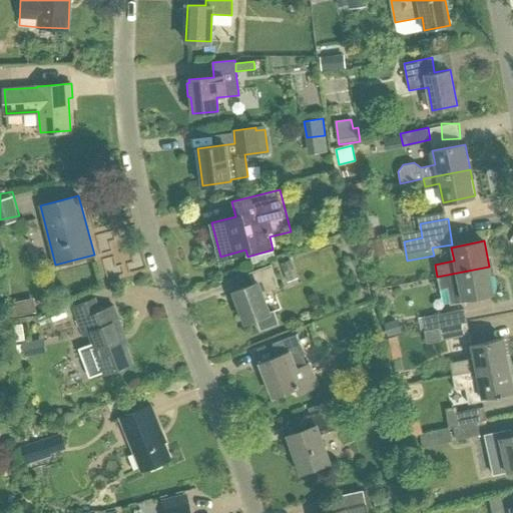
[(255,319),(260,331),(279,324),(274,310),(269,312),(262,292),(279,286),(271,265),(248,273),(252,284),(233,291),(245,323),(255,319)]
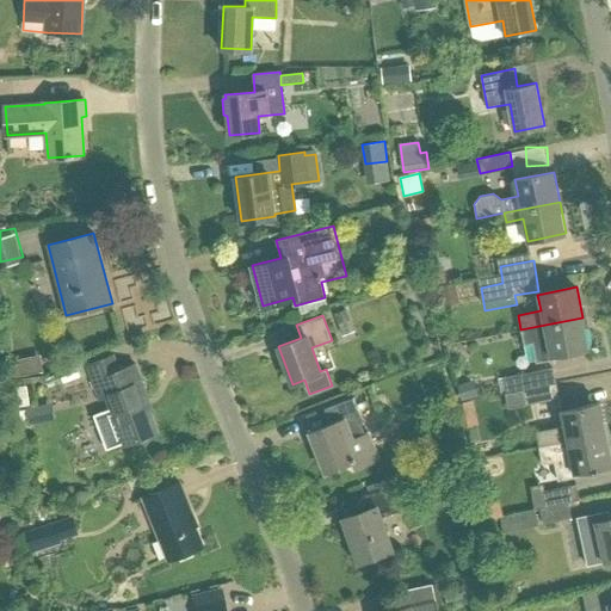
[(532,344),(536,363),(553,359),(551,356),(588,349),(582,318),(520,329),(524,345),(532,344)]
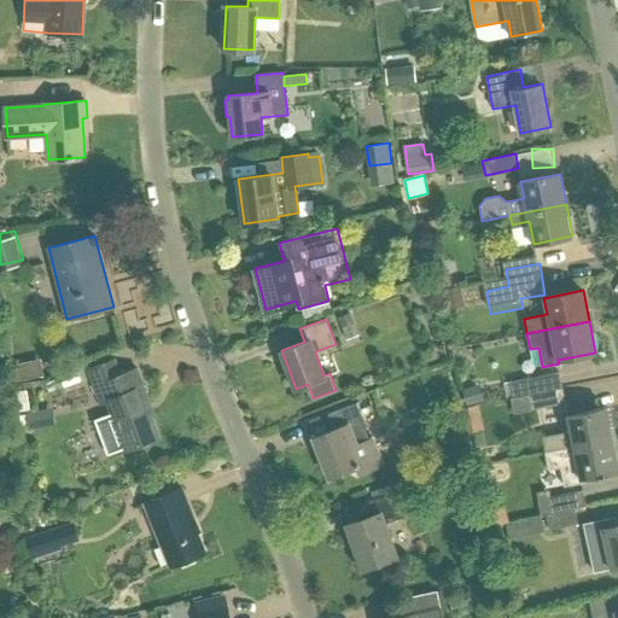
[(343,330),(349,342),(360,337),(355,325),(343,330)]
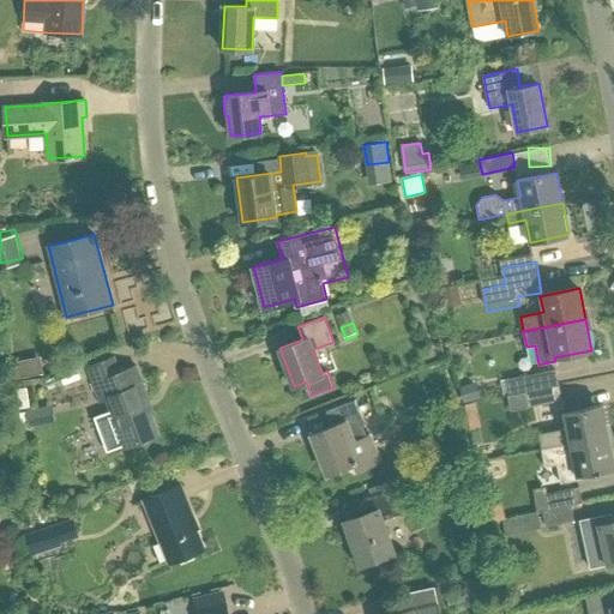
[(146,403),(149,402),(136,366),(119,372),(113,356),(86,366),(100,402),(107,399),(110,411),(95,416),(107,451),(122,445),(124,447),(157,434),(146,403)]
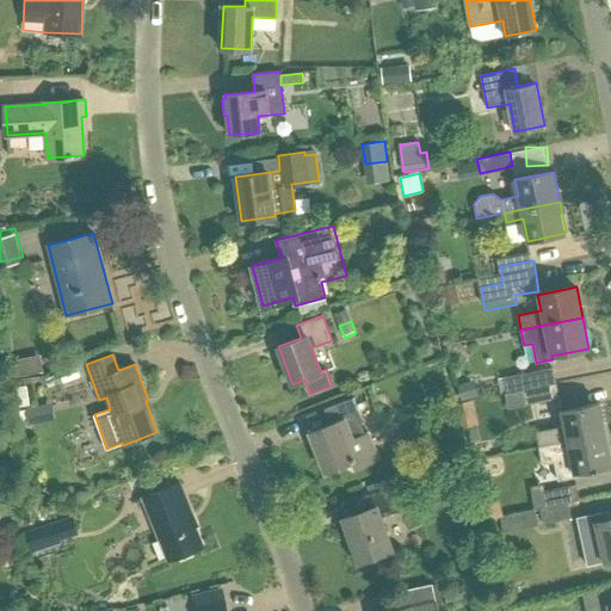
[(506,392),(523,389),(556,383),(553,366),(504,377),(506,392)]
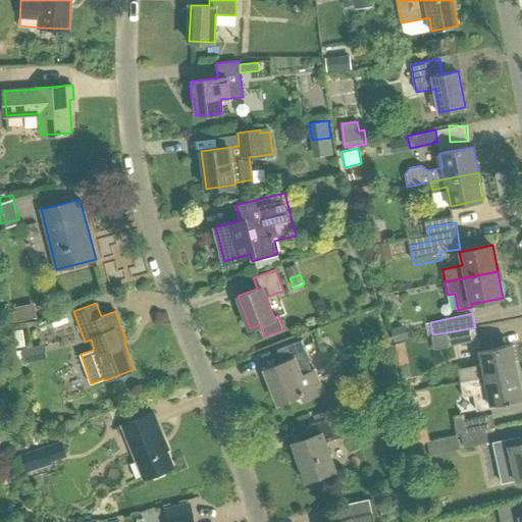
[(475,327),(447,332),(449,345),(477,340),(475,327)]
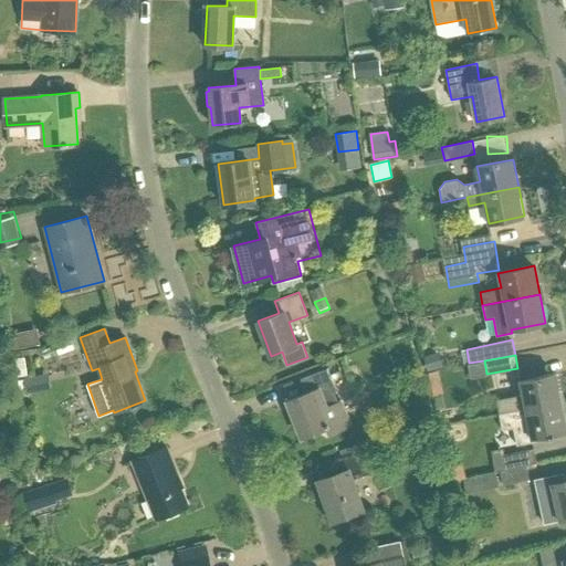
[(341,401),(337,402),(334,392),(336,391),(327,368),(301,378),(306,392),(287,400),(302,437),(326,428),(328,435),(350,426),(341,401)]
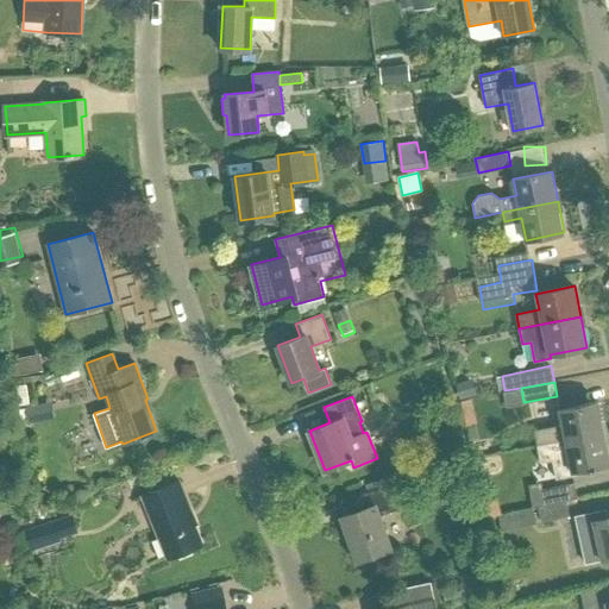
[(27,405),(30,421),(49,418),(48,402),(27,405)]
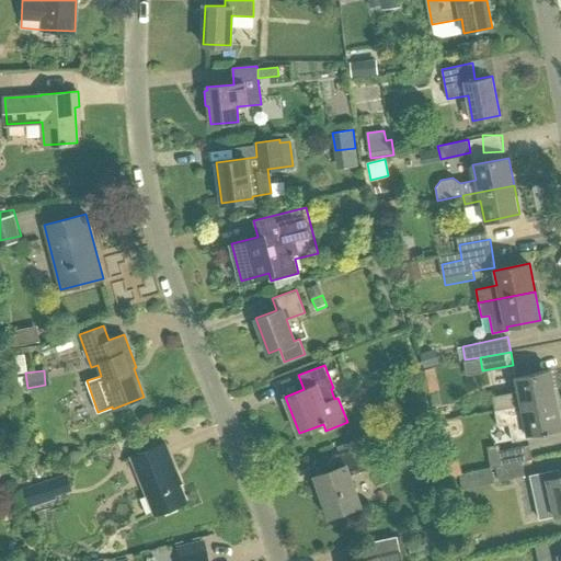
[(491,396),(494,411),(556,398),(550,370),(515,377),(517,391),(491,396)]
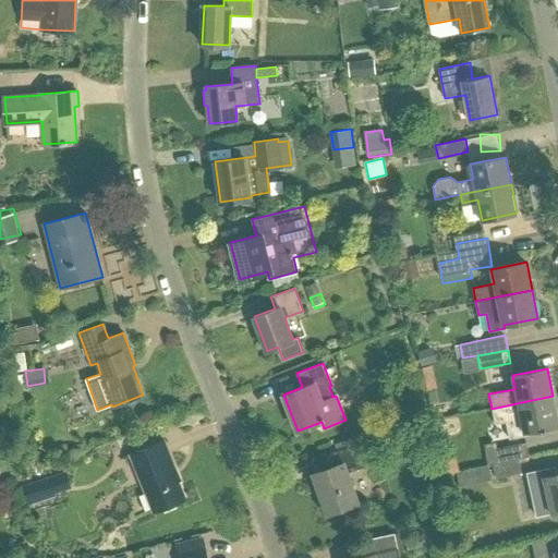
[(557,422),(553,396),(492,409),(495,424),(506,422),(509,439),(528,435),(528,431),(557,424),(557,422)]
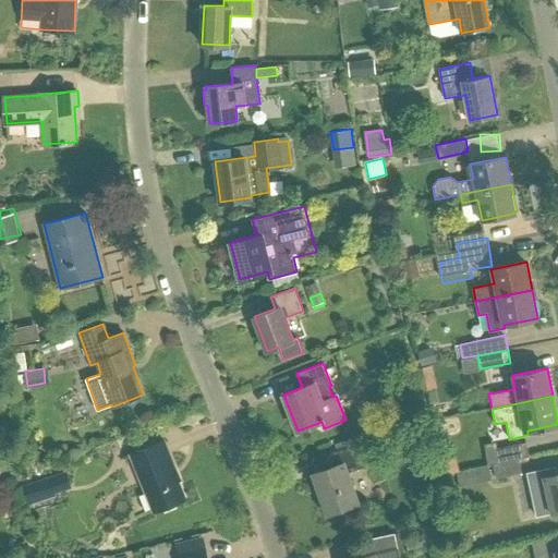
[(485,441),(489,461),(519,456),(529,453),(526,439),(497,445),(496,439),(485,441)]
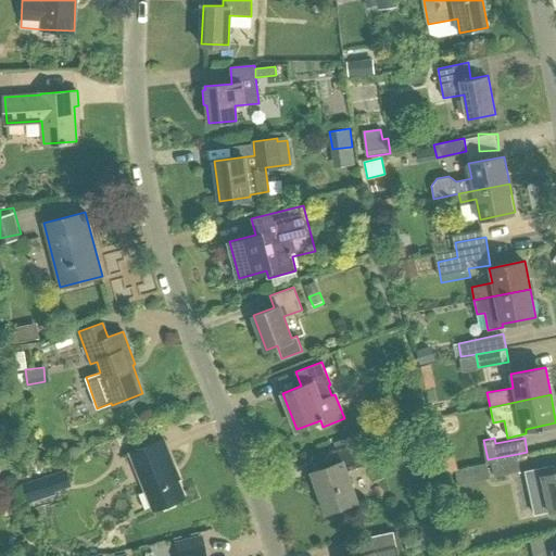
[(164,439),(129,453),(152,509),(185,496),(173,468),(175,467),(164,439)]
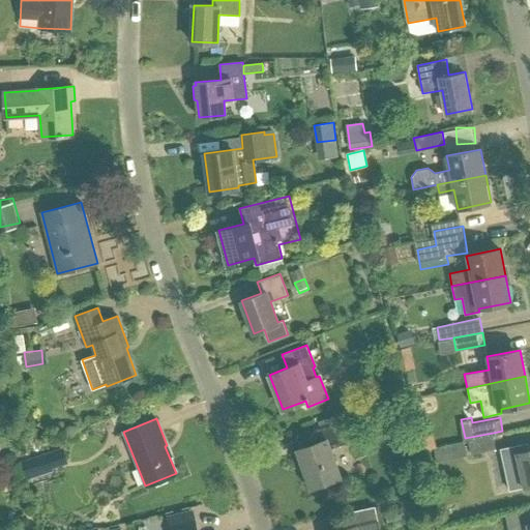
[(318,443),(296,450),(310,488),(340,477),(330,449),(347,443),(340,421),(314,431),(318,443)]
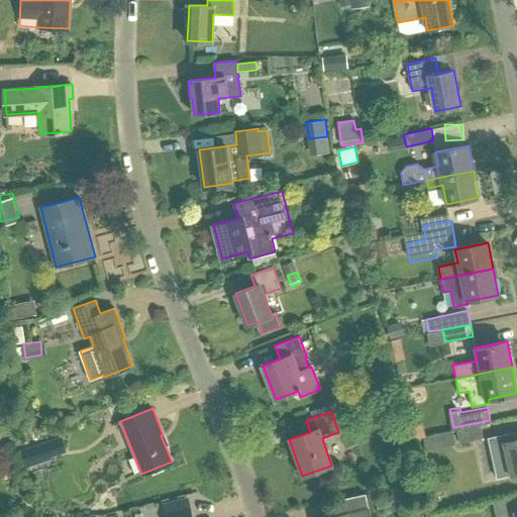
[(481,424),(456,429),(459,442),(484,437),(481,424)]
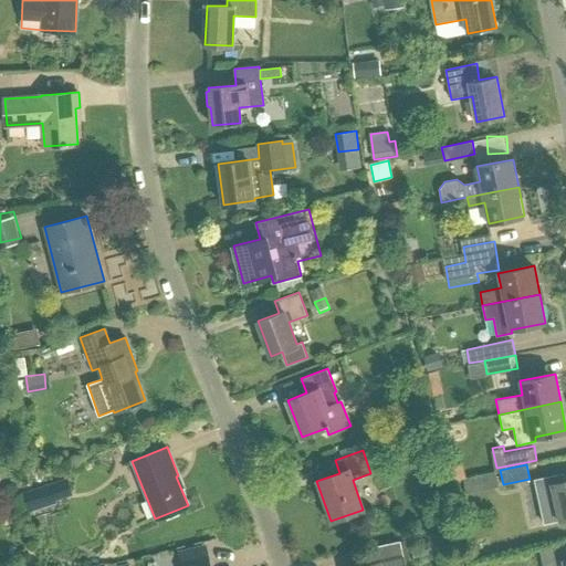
[(565,480),(557,482),(556,475),(534,480),(541,507),(544,524),(559,521),(565,519),(565,480)]
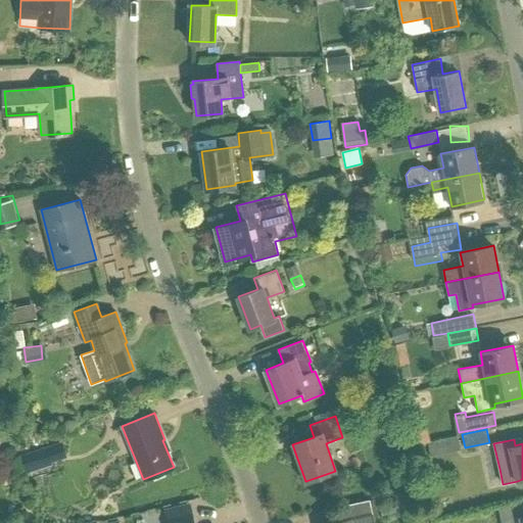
[(33,449),(37,468),(56,463),(55,459),(59,458),(56,447),(52,448),(51,445),(33,449)]
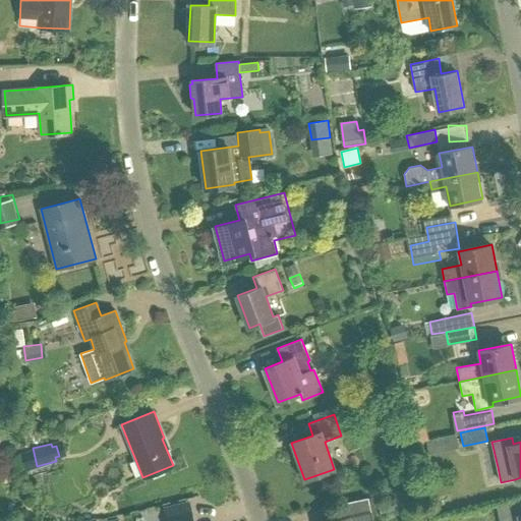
[(330,520),(372,520),(368,498),(341,504),(344,518),(330,520)]
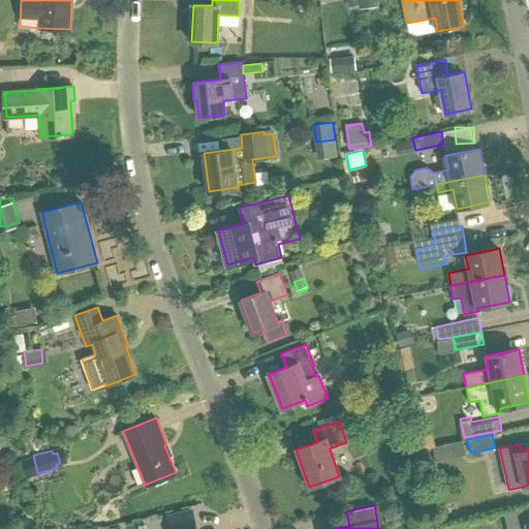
[(384,510),(387,522),(404,518),(401,505),(384,510)]
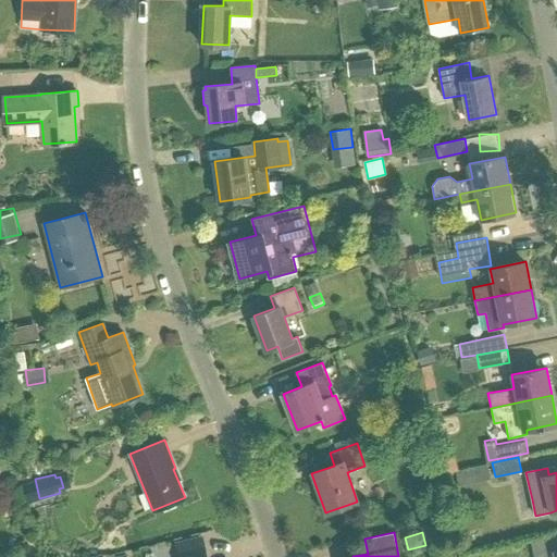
[(534,556),(556,556),(556,542),(556,536),(531,542),(534,556)]
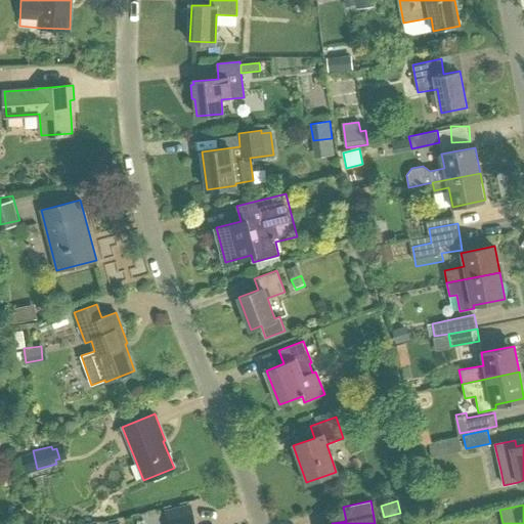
[(167,519),(167,523),(194,523),(192,513),(167,519)]
